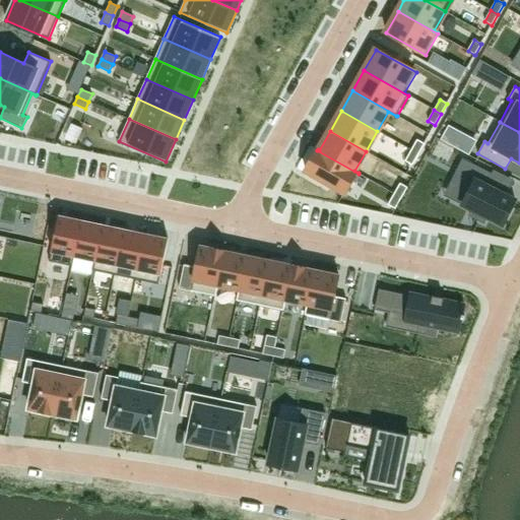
[(425,143),(424,143),(417,139),(411,150),(418,154),(425,143)]
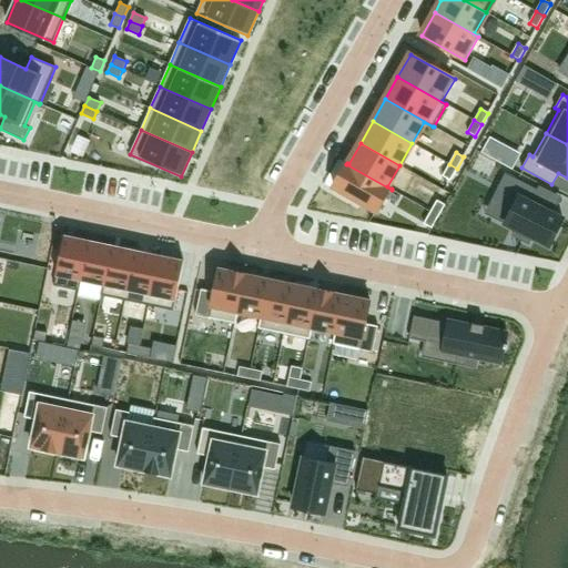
[(346,164),(334,188),(378,212),(392,190),(346,164)]
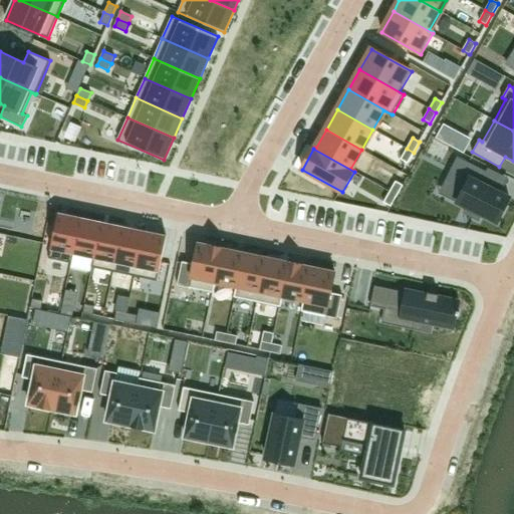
[(414,153),(407,149),(401,159),(408,163),(414,153)]
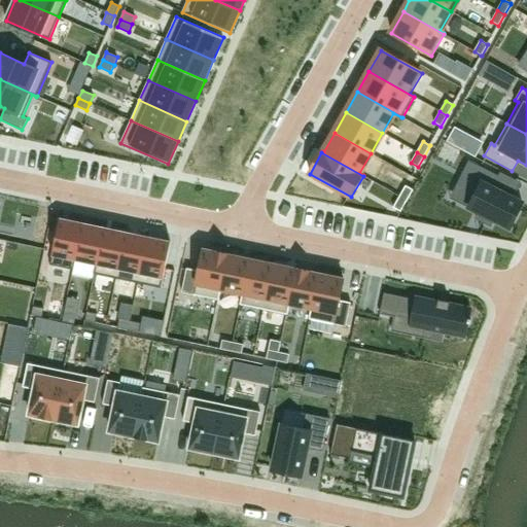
[(522,200),(514,197),(492,186),(497,175),(466,161),(460,174),(478,181),(466,206),(479,212),(477,217),(491,224),(494,219),(510,226),(522,200)]
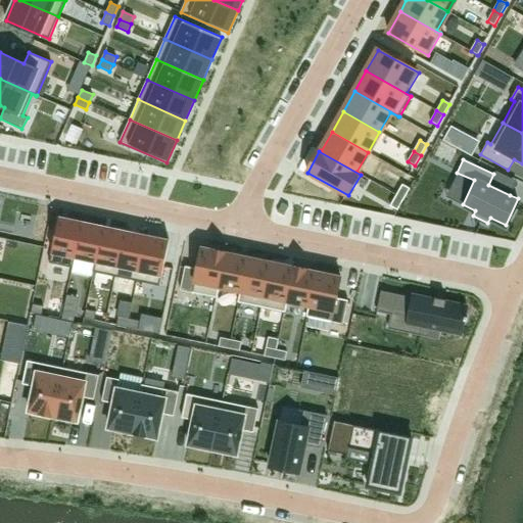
[(402,184),(396,195),(403,199),(410,188),(402,184)]
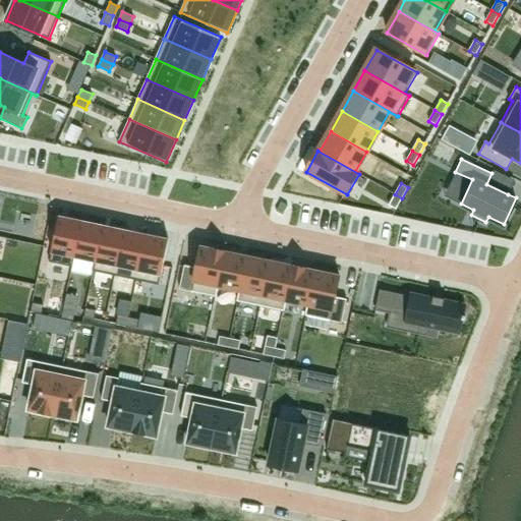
[(396,209),(402,198),(395,194),(389,205),(396,209)]
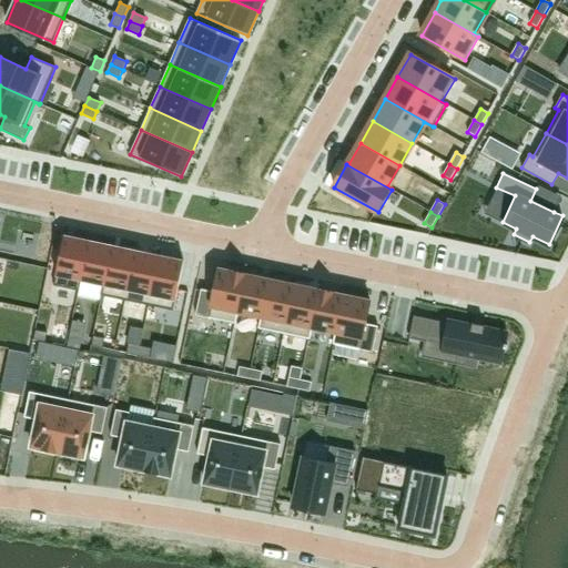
[(64,236),(53,285),(79,291),(89,241),(64,236)]
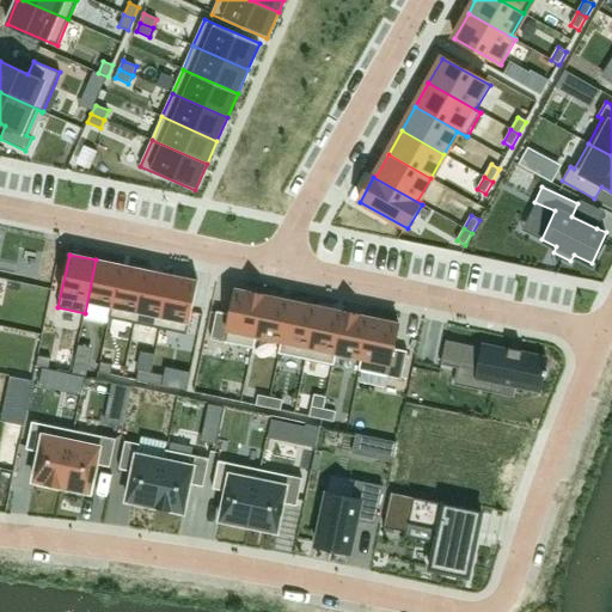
[(96,259),(85,313),(86,313),(89,303),(111,307),(109,318),(110,318),(121,265),(96,259)]
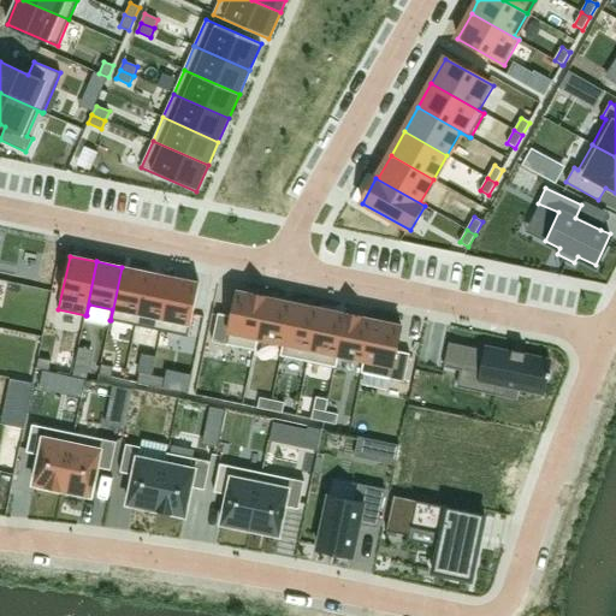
[(122,267),(111,320),(136,326),(147,272),(122,267)]
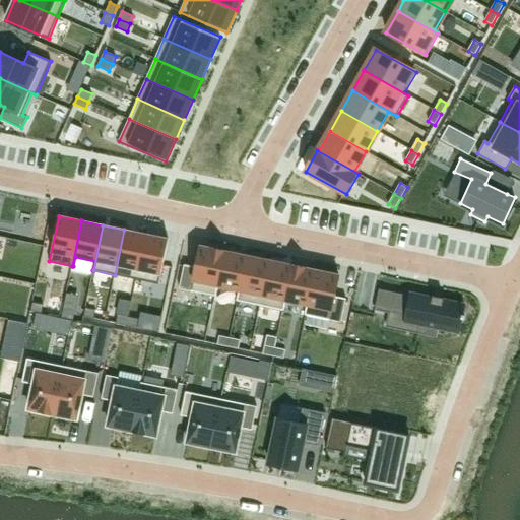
[(124,230),(115,275),(136,279),(145,235),(124,230)]
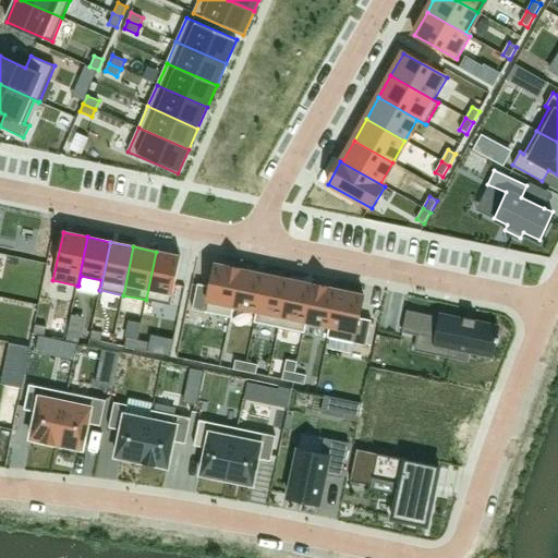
[(156,252),(146,300),(170,305),(181,256),(156,252)]
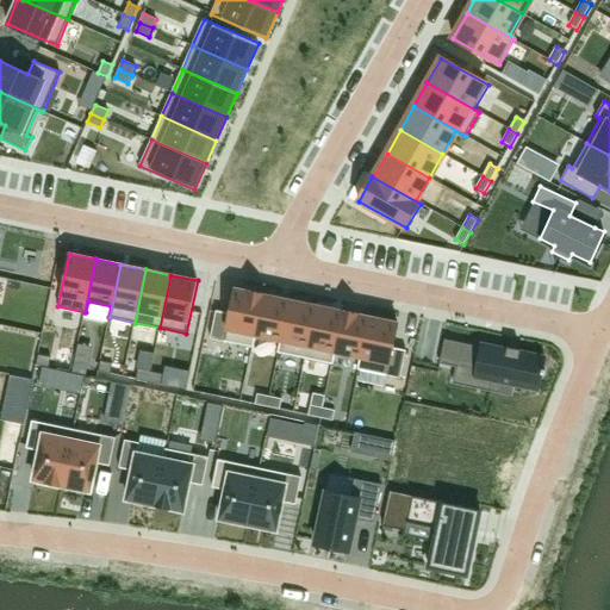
[(216,310),(210,338),(253,347),(263,294),(235,288),(230,313),(216,310)]
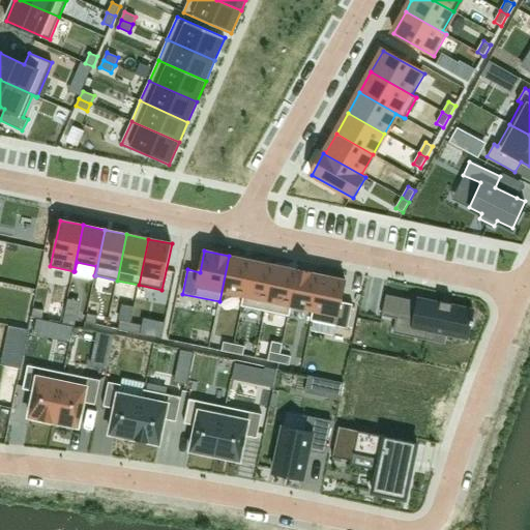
[(229,256),(219,301),(219,302),(222,292),(243,296),(241,306),(242,306),(252,260),(229,256)]
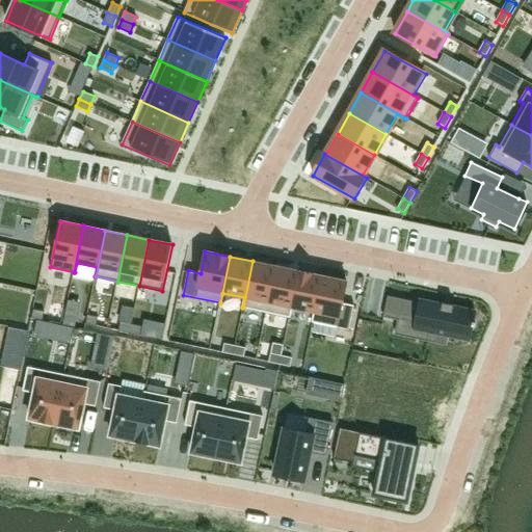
[(243,308),(266,313),(275,266),(253,261),(243,308)]
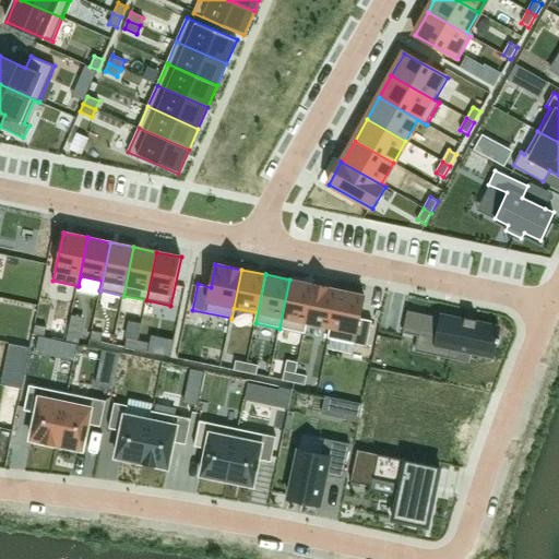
[(314,285),(289,280),(280,329),(304,333),(314,285)]
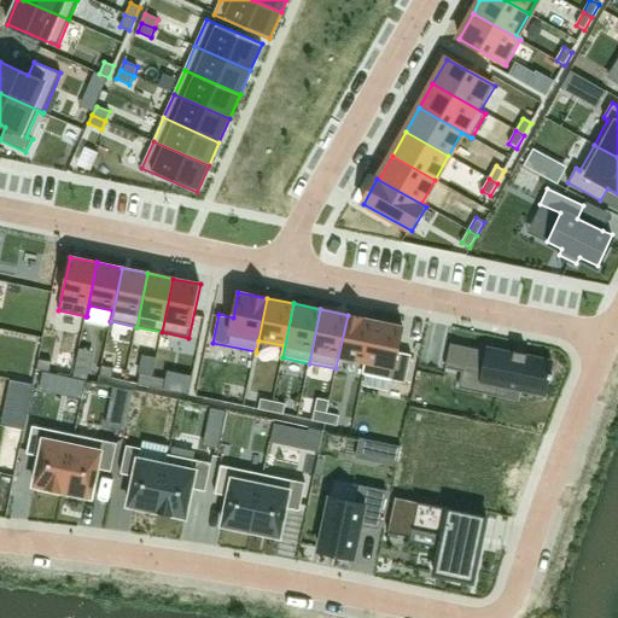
[(362,374),(363,374),(374,320),(348,315),(336,368),(337,369),(339,357),(365,362),(362,374)]
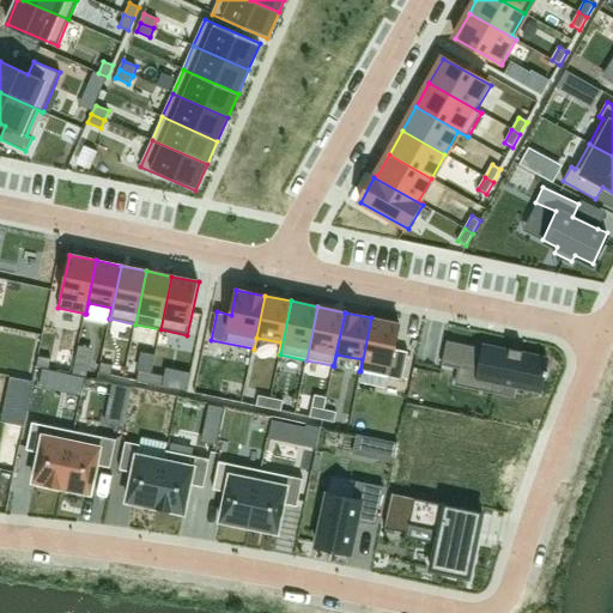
[(400,323),(371,317),(360,371),(402,380),(408,352),(394,349),(400,323)]
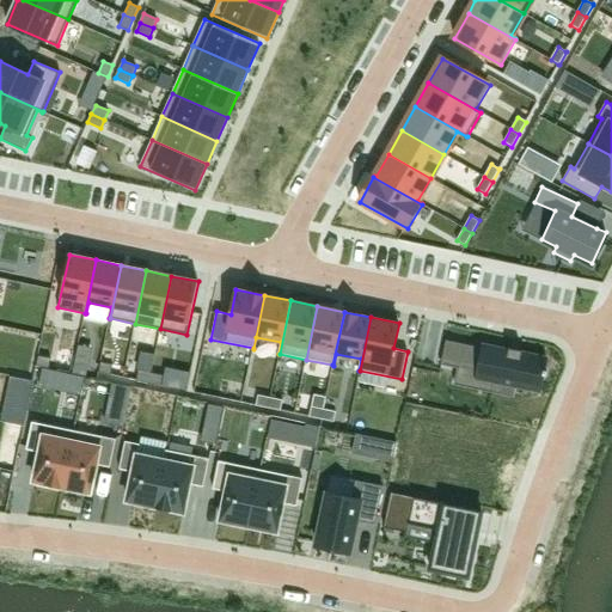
[(493,380),(491,387),(490,392),(513,397),(515,385),(540,391),(543,374),(546,375),(546,371),(544,369),(546,359),(521,354),(521,352),(520,350),(519,354),(510,352),(510,349),(509,349),(508,352),(483,346),(483,349),(446,341),(441,365),(457,368),(478,372),(477,378),(493,380)]
